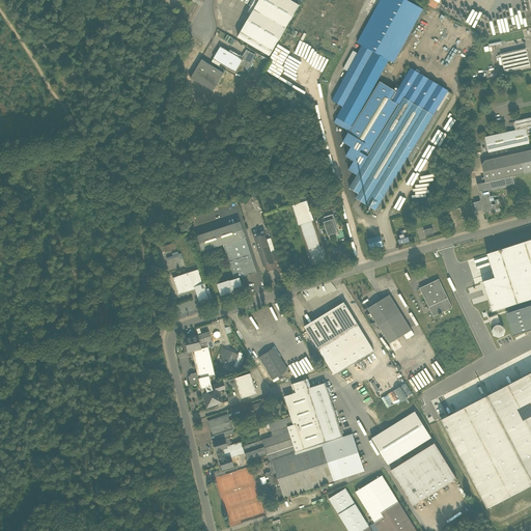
[(167,6),(172,9),(176,0),(160,0),(159,2),(166,6),(167,6)]
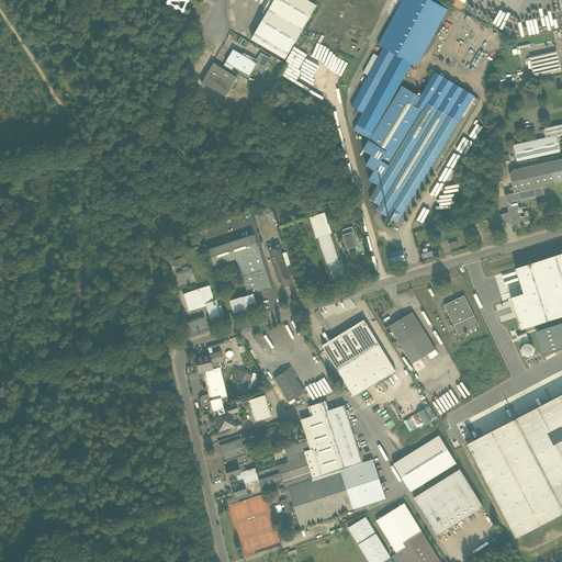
[(317,6),(307,0),(274,0),(251,40),(285,59),(317,6)]
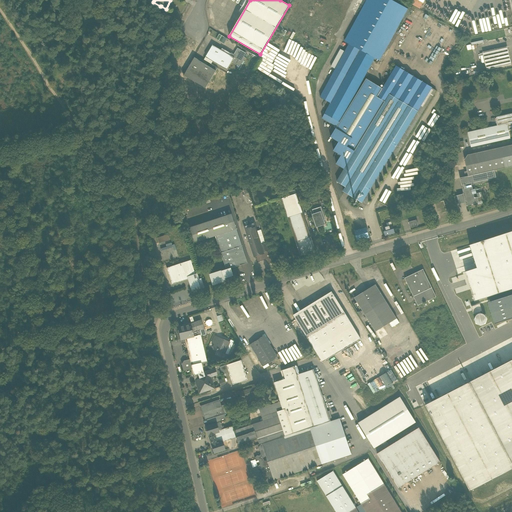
[(350,43),(350,44),(375,58),(375,57),(380,60),(408,9),(403,6),(391,0),(367,0),(345,40),(350,43)]
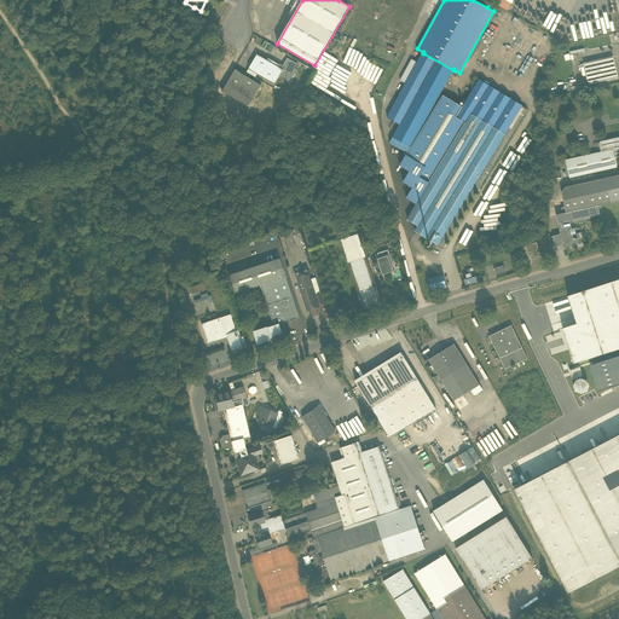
[(505,0),(499,0),(498,6),(508,10),(512,3),(505,0)]
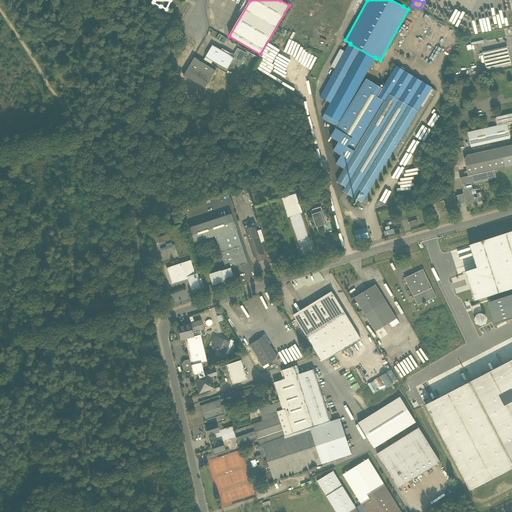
[(340,122),(375,58),(350,44),(345,52),(336,69),(320,98),(331,103),(325,114),(340,122)]
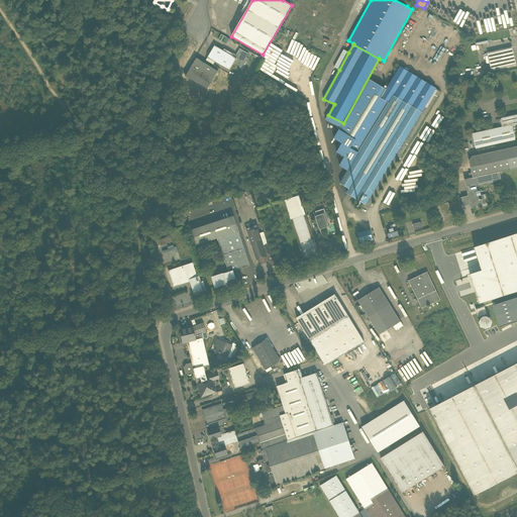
[(214,62),(229,71),(234,63),(236,59),(235,58),(215,45),(208,58),(214,62)]
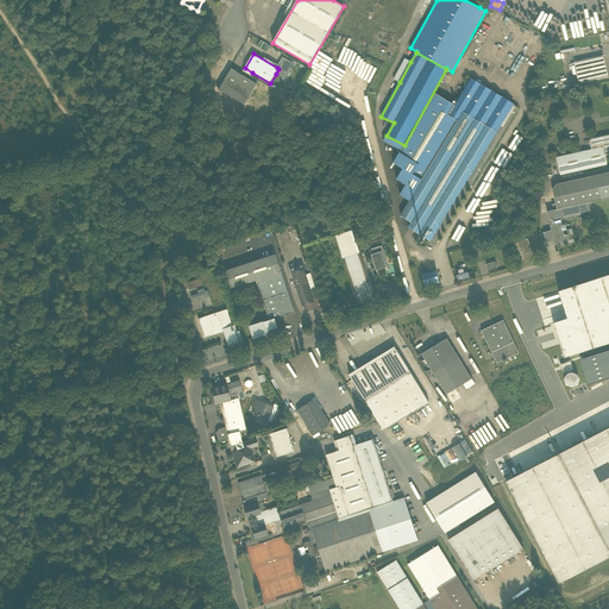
[(575,62),(579,83),(608,77),(603,56),(575,62)]
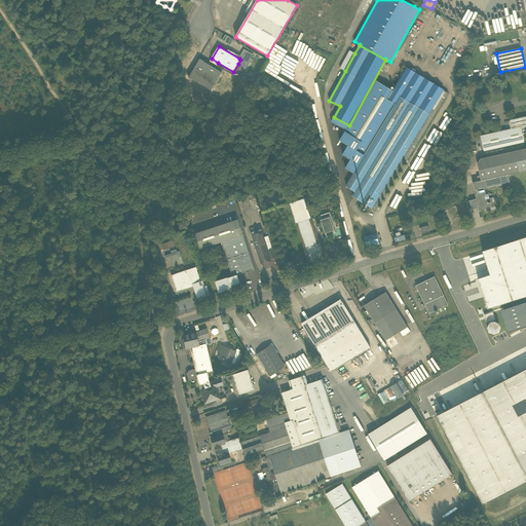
[(238,64),(247,69),(252,60),(251,59),(253,54),(245,49),(239,59),(240,60),(238,64)]
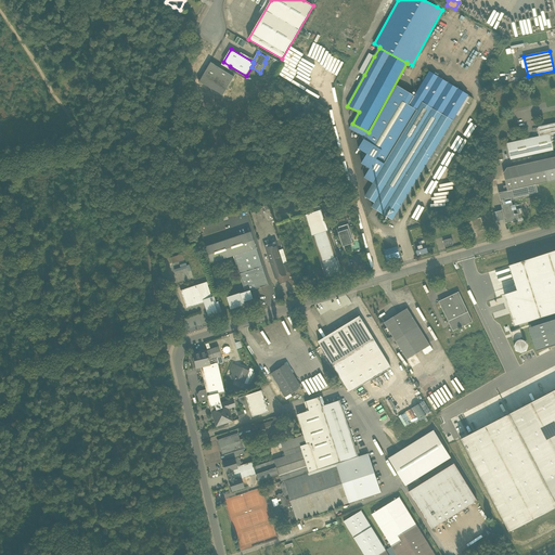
[(359,73),(364,75),(374,56),(370,53),(359,73)]
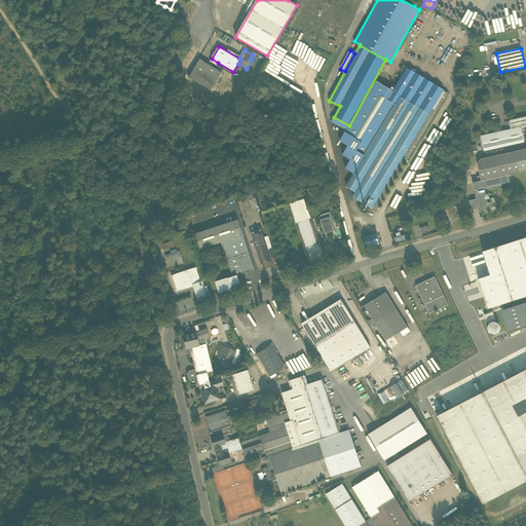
[(188,77),(212,91),(222,73),(215,68),(199,60),(188,77)]
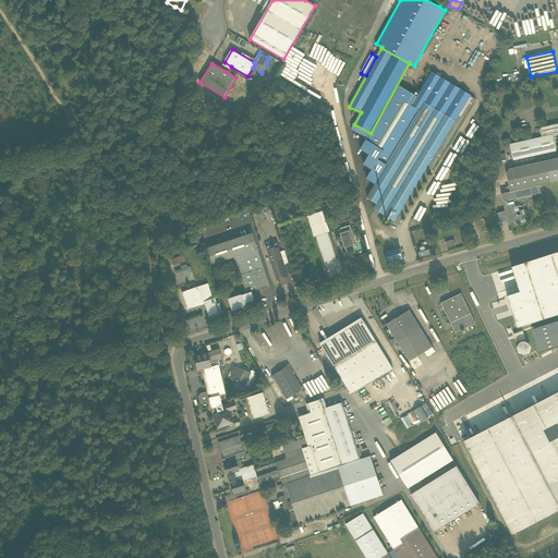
[(374,208),(395,221),(471,96),(432,72),(412,106),(420,111),(387,166),(375,184),(367,197),(377,204),(374,208)]
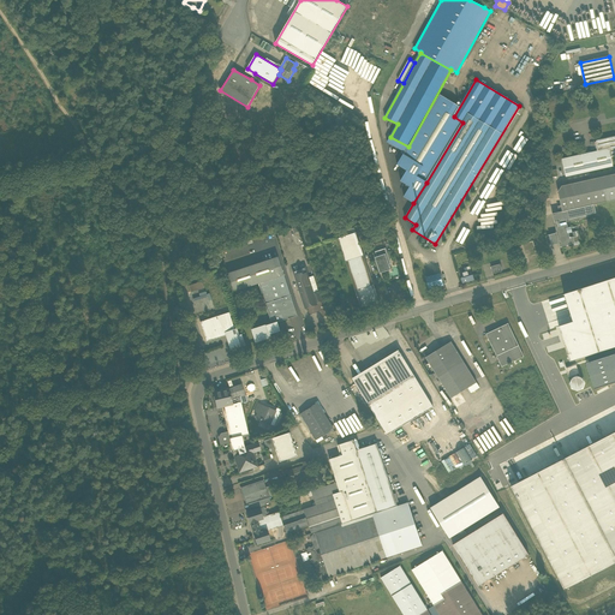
[(405,153),(404,155),(423,166),(417,177),(427,183),(463,123),(454,117),(453,117),(459,107),(440,95),(408,147),(405,153)]
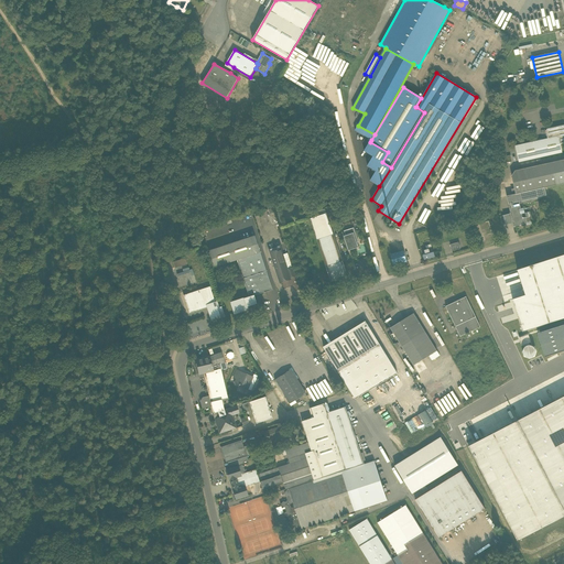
[(480,100),(476,97),(399,224),(403,226),(480,100)]
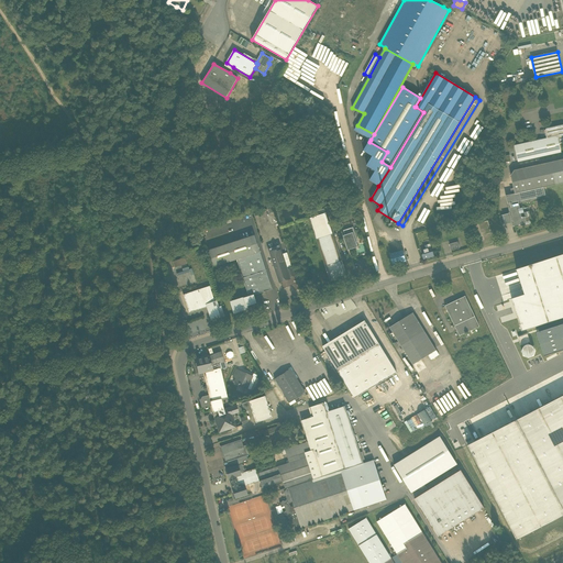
[(558,136),(560,144),(562,142),(562,124),(547,129),(545,131),(547,139),(558,136)]
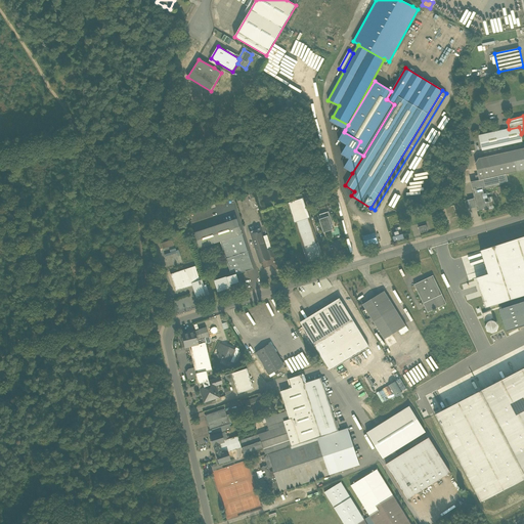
[(330,121),(345,130),(348,125),(333,117),(330,121)]
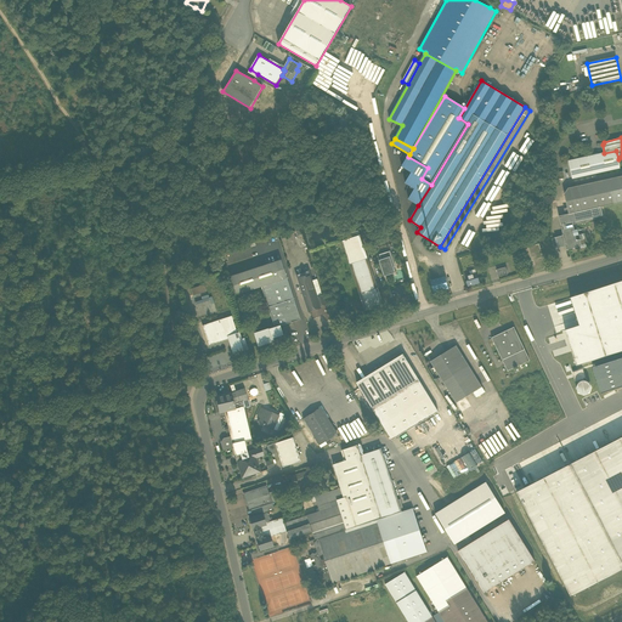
[(569,160),(572,179),(620,169),(618,159),(616,151),(604,153),(569,160)]
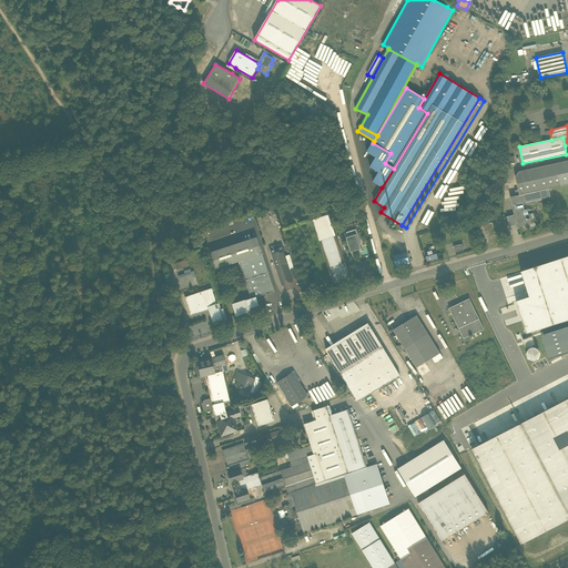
[(382,188),(394,169),(385,163),(391,153),(373,143),(373,142),(367,152),(376,158),(369,168),(378,173),(373,182),(382,188)]
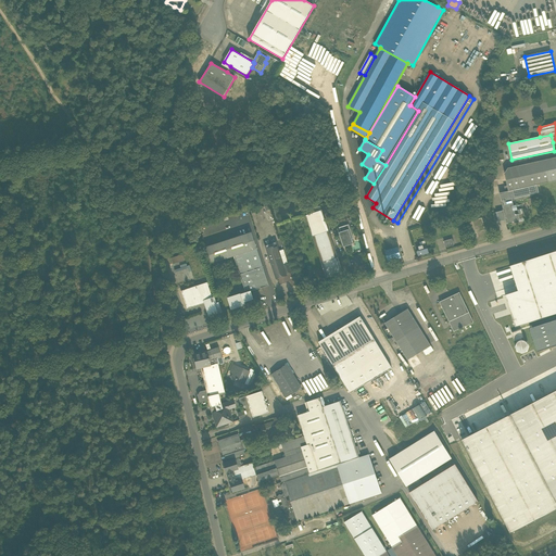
[(555,158),(546,160),(551,182),(555,180),(555,158)]
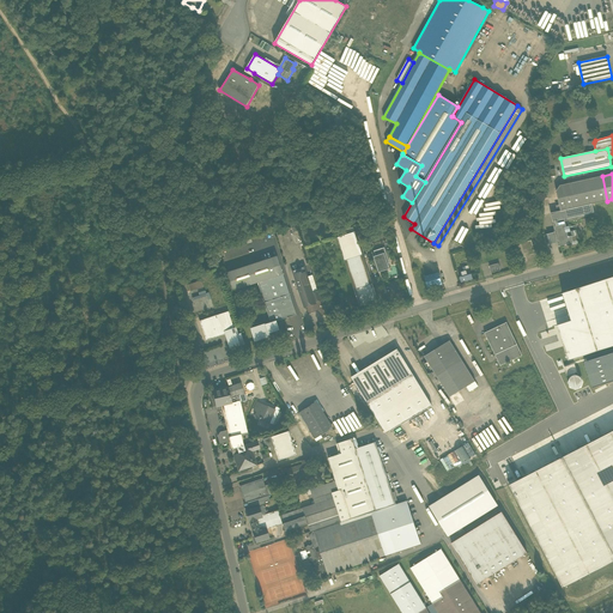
[(556,206),(557,212),(593,205),(607,201),(602,176),(560,186),(557,192),(559,205),(556,206)]
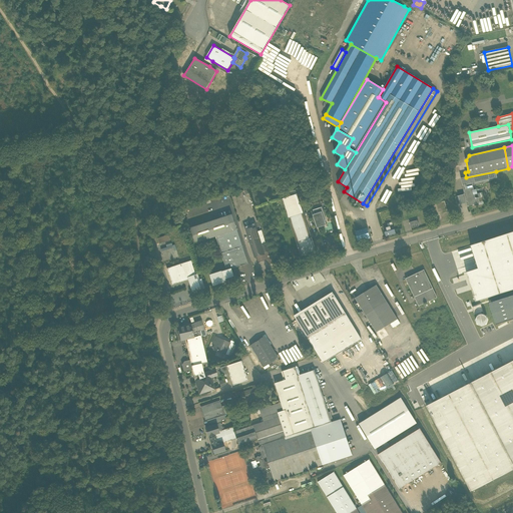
[(497,178),(496,171),(466,177),(461,178),(462,185),(472,183),(497,178)]
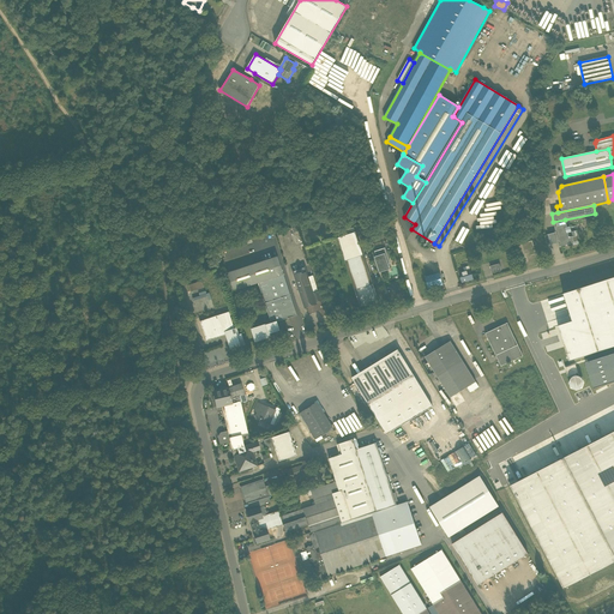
[(570,238),(572,236),(569,221),(596,215),(595,214),(565,220),(570,238)]
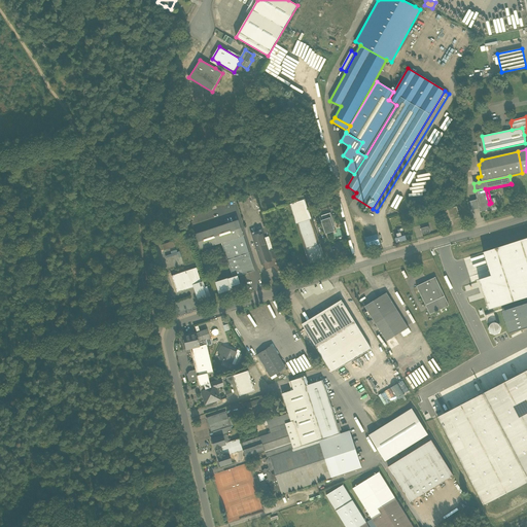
[(479,209),(480,212),(493,209),(491,203),(489,204),(485,188),(475,190),(477,200),(479,209)]
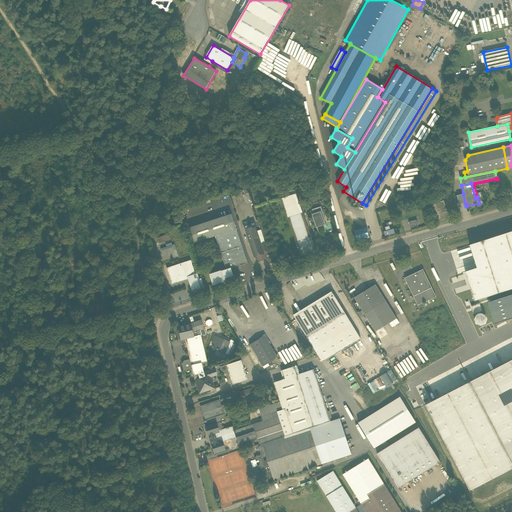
[(282,199),(288,218),(303,213),(297,194),(282,199)]
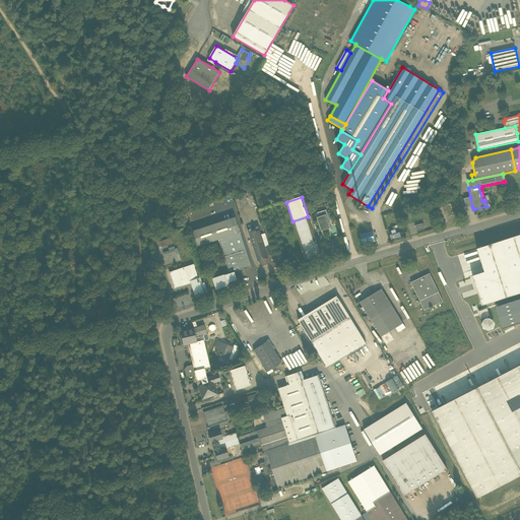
[(464,199),(467,207),(472,206),(470,197),(464,199)]
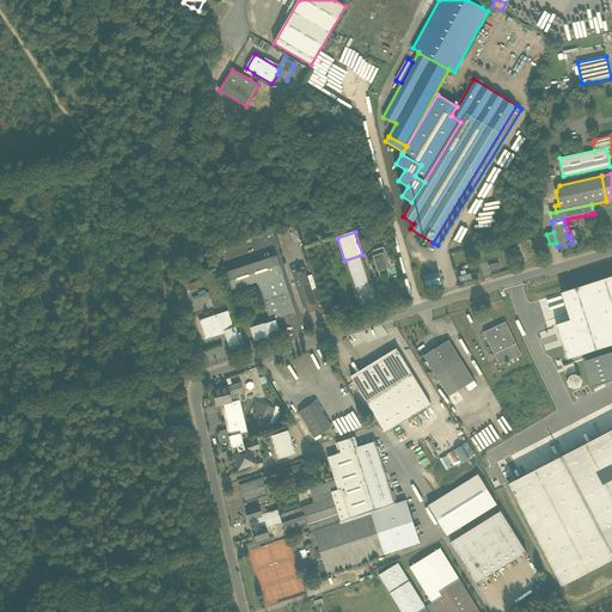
[(520,243),(524,256),(534,254),(531,240),(520,243)]
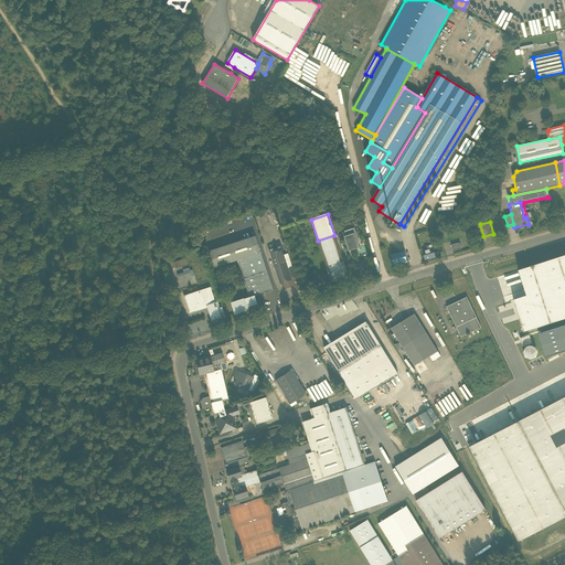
[(344,236),(345,240),(347,240),(349,246),(358,243),(359,243),(354,228),(344,232),(345,236),(344,236)]
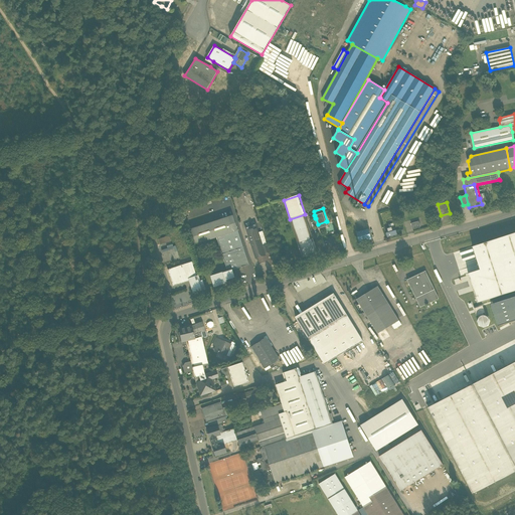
[(290,219),(302,258),(318,252),(305,214),(290,219)]
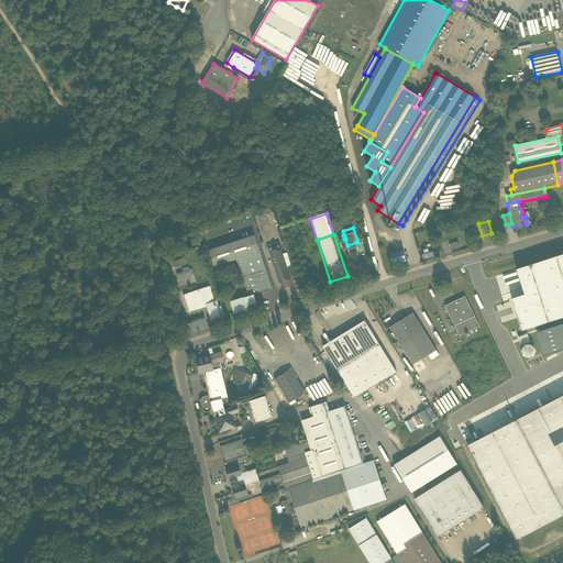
[(213,267),(236,260),(260,252),(254,235),(208,251),(213,267)]
